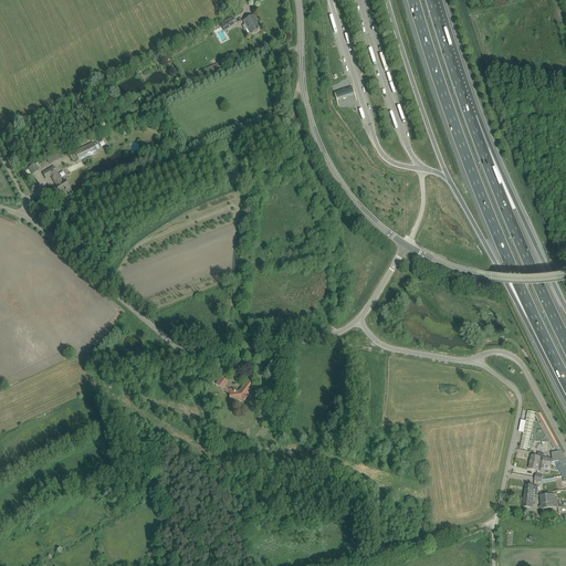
[(253,16),(243,21),(248,29),(245,30),(249,34),(250,33),(251,34),(259,30),(261,28),(259,24),(258,24),(253,16)]
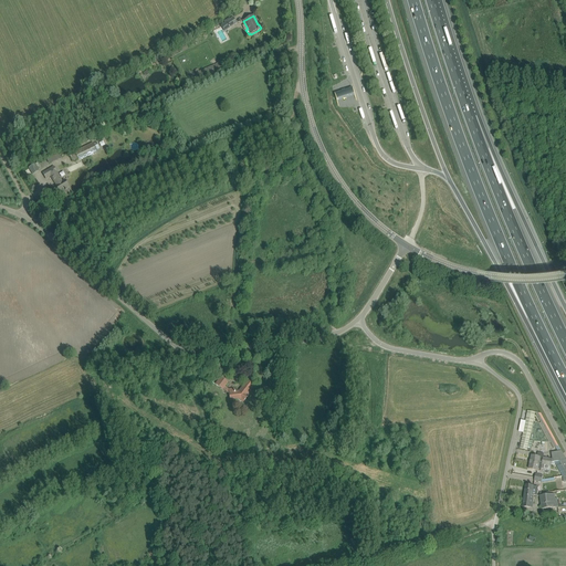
[(224,32),(237,23),(232,18),(220,27),(224,32)]
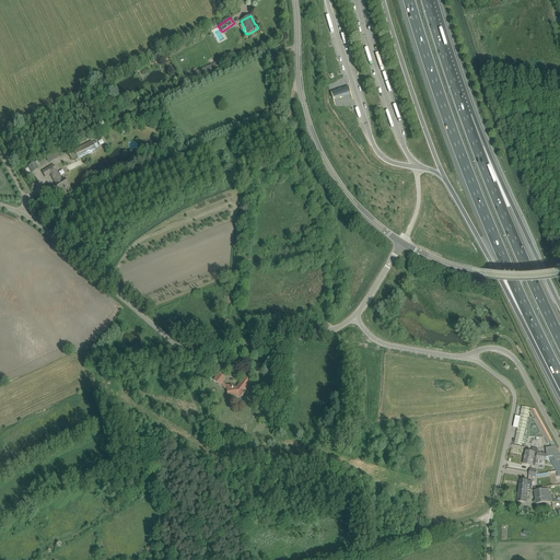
[(220,61),(194,70),(197,78),(222,68),(220,61)]
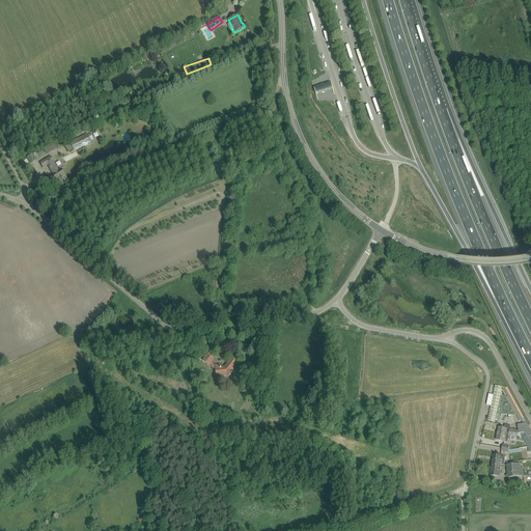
[(331,82),(313,88),(316,95),(334,90),(331,82)]
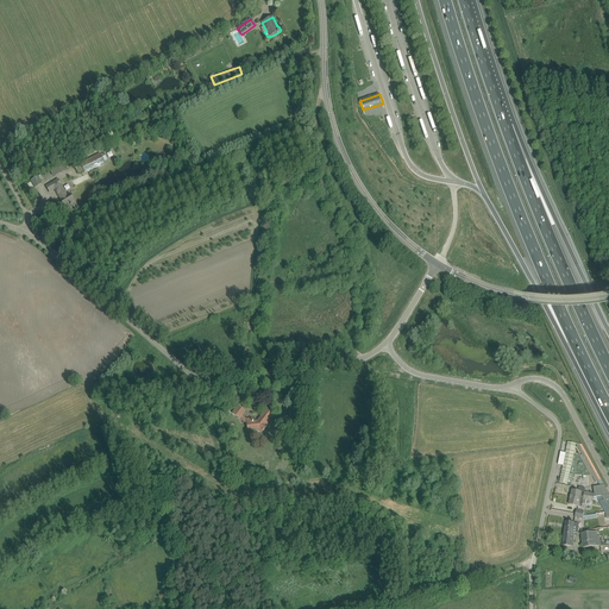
[(374,120),(372,119),(366,123),(382,144),(388,140),(376,124),(374,120)]
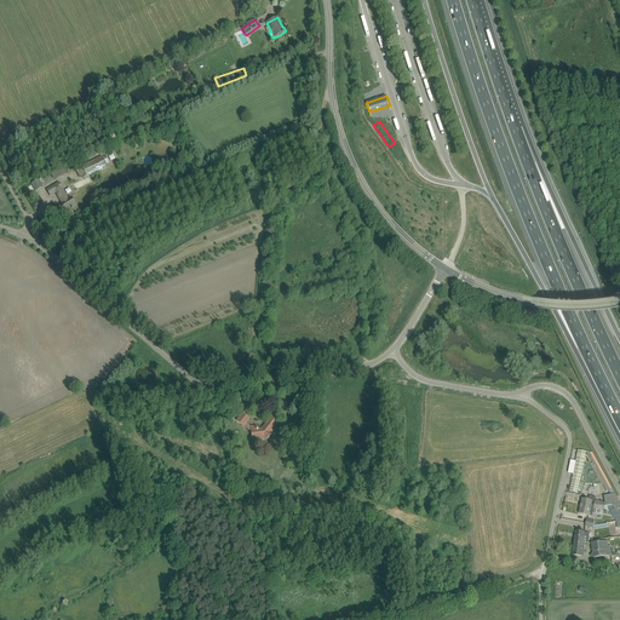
[(86,177),(107,166),(102,156),(81,166),(86,177)]
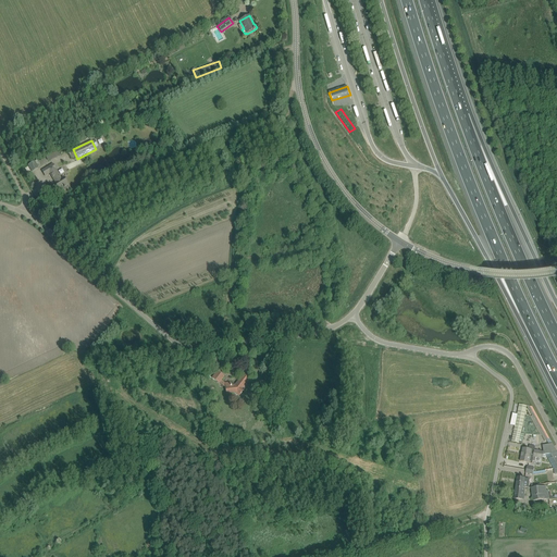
[(35,162),(27,165),(32,172),(38,169),(35,162)]
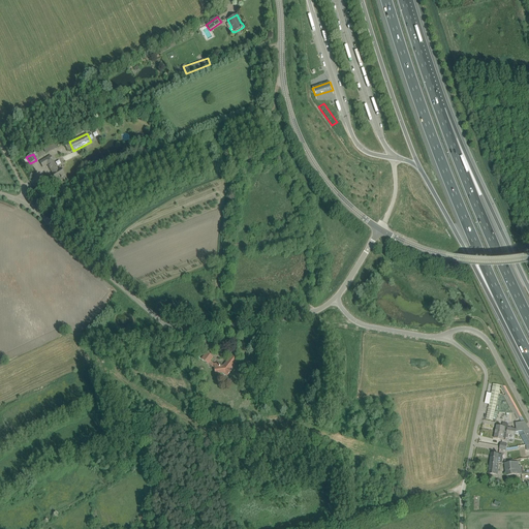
[(44,159),(40,162),(43,167),(48,164),(52,170),(53,174),(52,174),(56,180),(57,180),(58,182),(63,180),(61,177),(65,175),(61,168),(58,170),(56,167),(57,167),(53,161),(53,160),(51,156),(44,159)]
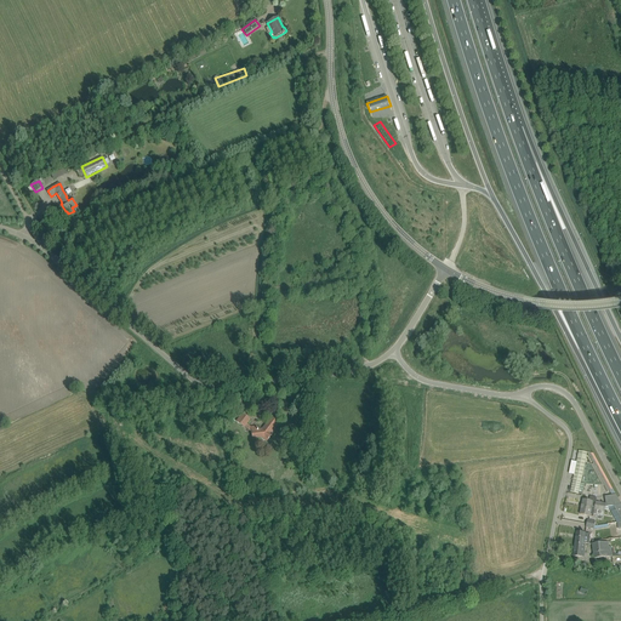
[(243,415),(237,422),(240,425),(244,427),(246,425),(250,420),(246,417),(243,415)]
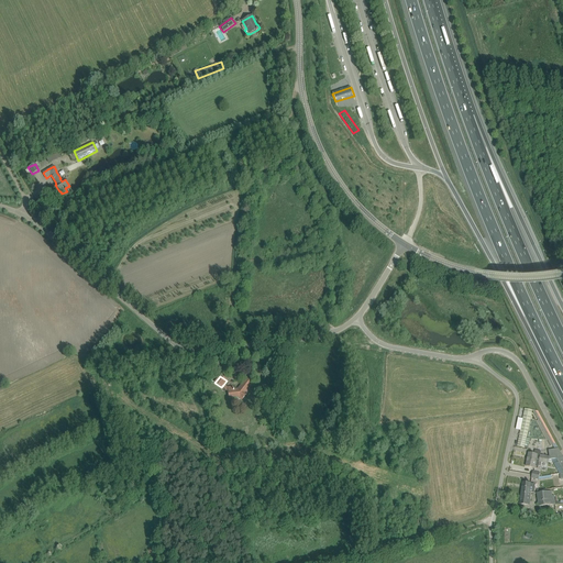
[(233,387),(228,388),(228,393),(229,397),(238,396),(242,399),(247,394),(245,393),(252,384),(246,378),(238,389),(234,390),(234,389),(233,389),(233,387)]
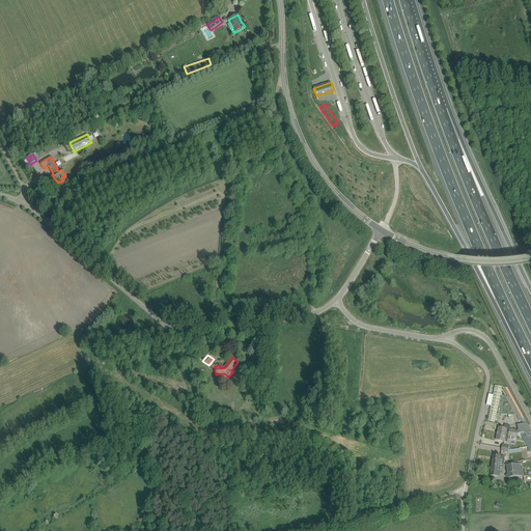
[(495,386),(487,421),(495,423),(498,423),(500,414),(497,413),(502,387),(495,386)]
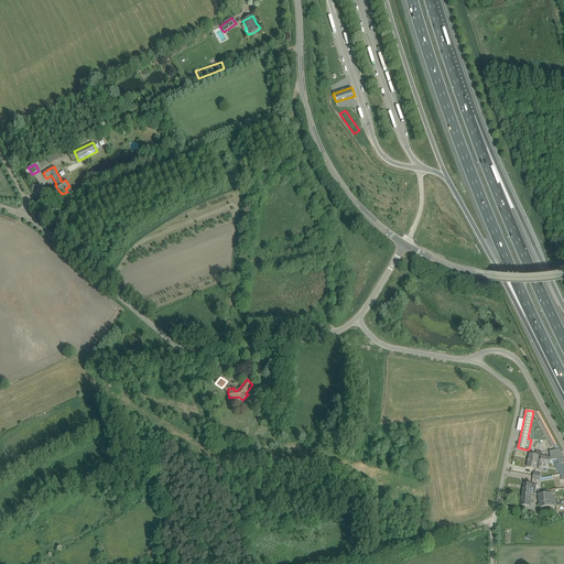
[(538,412),(533,411),(539,422),(537,422),(548,441),(549,441),(552,447),(554,445),(556,449),(550,452),(551,461),(557,459),(559,459),(563,458),(563,457),(563,456),(561,453),(560,449),(539,412),(538,412)]
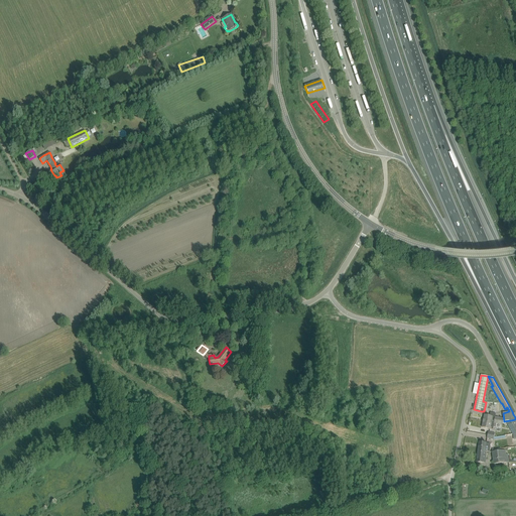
[(485,415),(484,421),(495,423),(497,423),(502,425),(503,419),(495,417),(496,414),(491,413),(490,416),(485,415)]
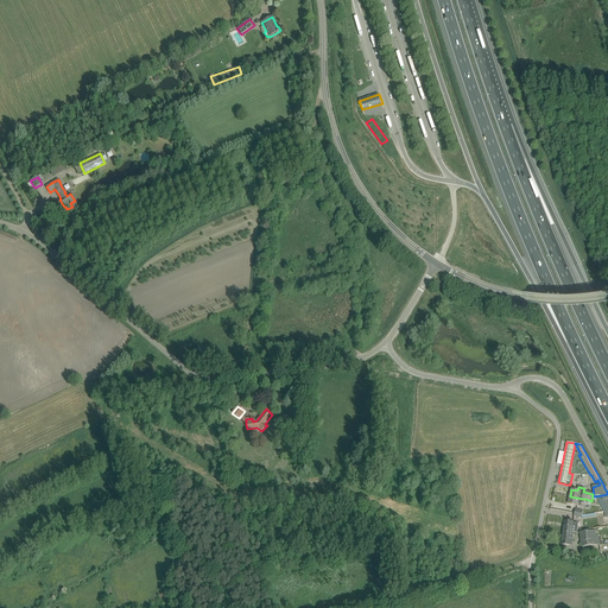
[(570,496),(568,504),(581,506),(582,504),(584,504),(586,499),(583,499),(570,496)]
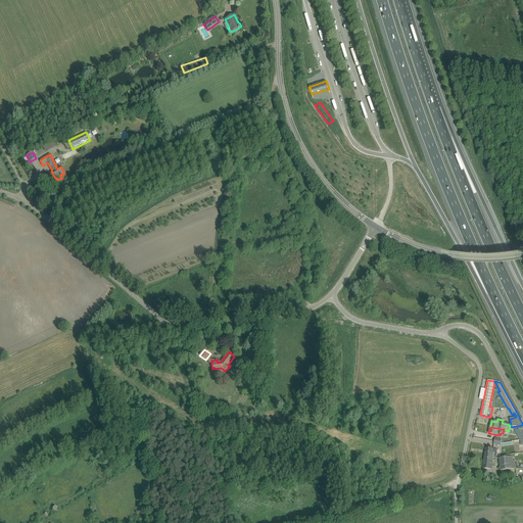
[(485,448),(484,458),(491,459),(491,458),(495,458),(496,449),(485,448)]
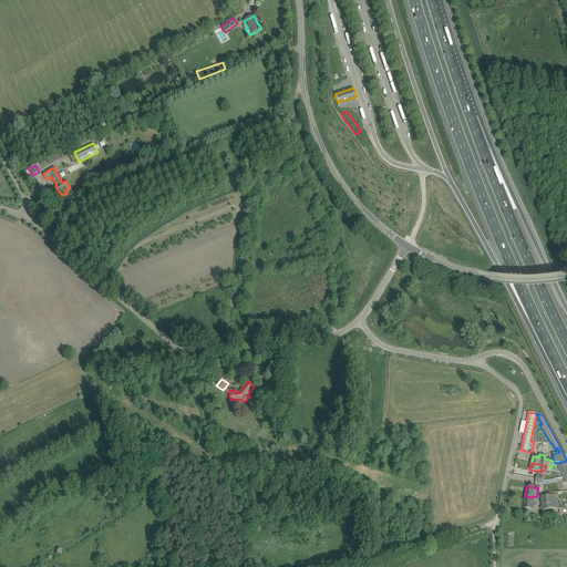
[(550,495),(540,497),(543,511),(559,508),(558,500),(556,500),(556,495),(550,495)]
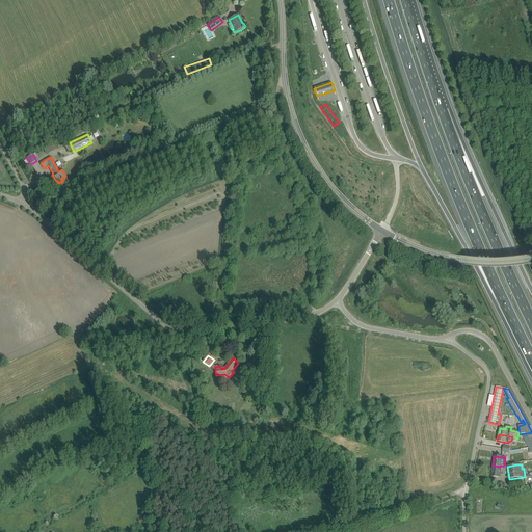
[(493,466),(491,477),(499,478),(500,467),(493,466)]
